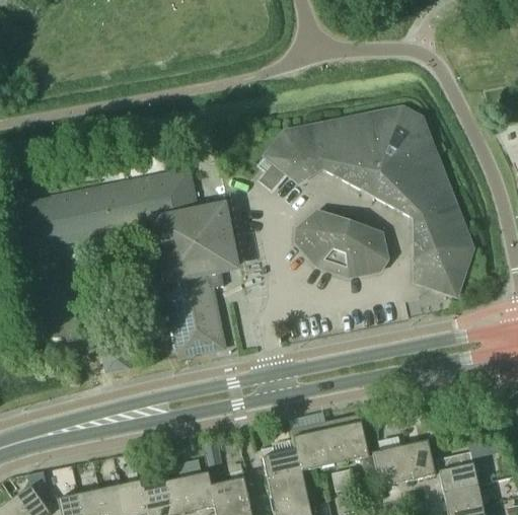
[(414,280),(427,285),(456,294),(472,246),(431,140),(430,141),(421,117),(402,106),(377,112),(377,111),(284,130),(264,154),(299,181),(322,167),(413,217),(414,280)]
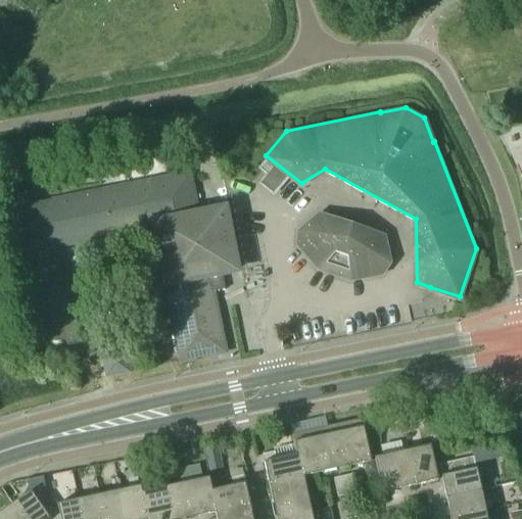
[(289,176),(266,157),(259,166),(267,171),(259,180),(276,193),(289,176)]
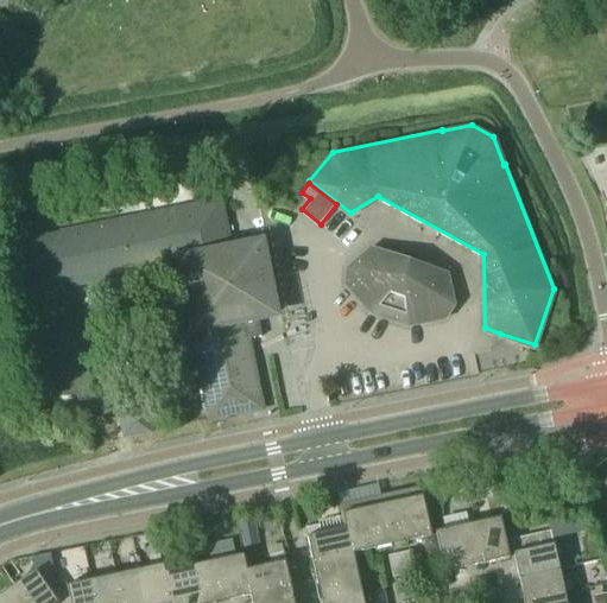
[(181,256),(206,385),(212,413),(245,406),(259,404),(246,335),(260,332),(257,315),(274,311),(260,240),(228,246),(219,200),(73,229),(38,236),(19,240),(50,392),(73,387),(87,383),(87,381),(86,381),(68,294),(69,294),(69,292),(61,293),(58,281),(82,277),(181,256)]
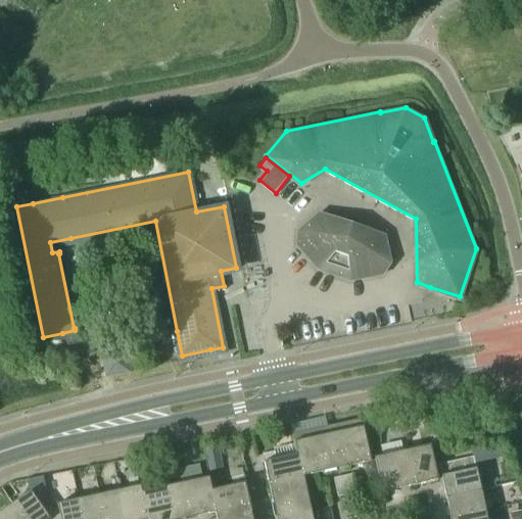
[(383,271),(390,261),(384,233),(319,211),(298,229),(297,241),(319,267),(350,277),(383,271)]
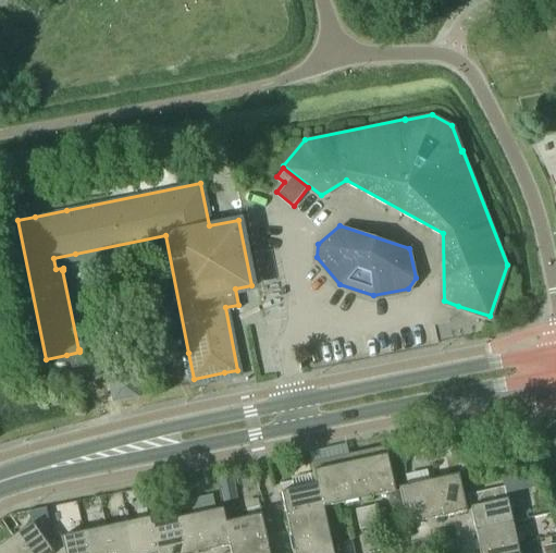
[(134,367),(107,372),(112,400),(139,395),(134,367)]
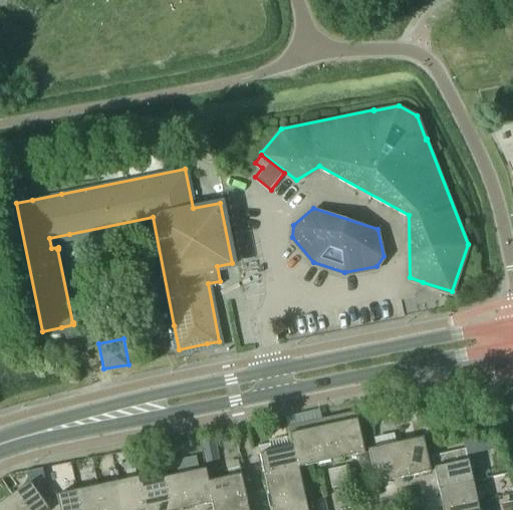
[(297,465),(298,465),(364,450),(355,408),(287,423),(292,444),(297,462),(297,465)]
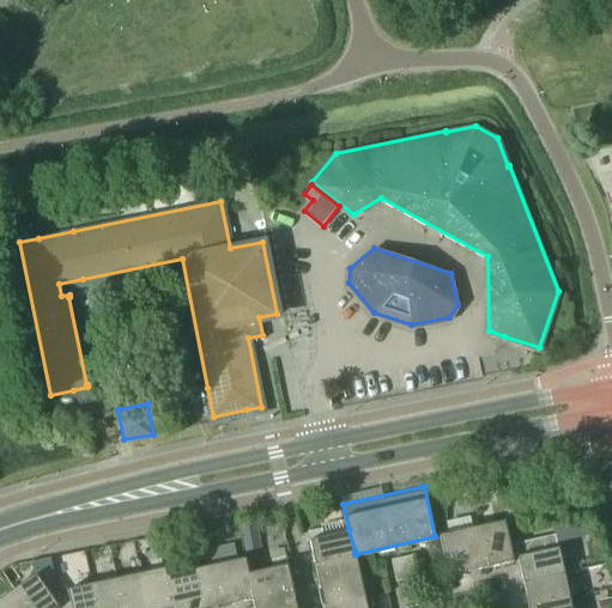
[(563,535),(594,530),(592,514),(561,517),(563,535)]
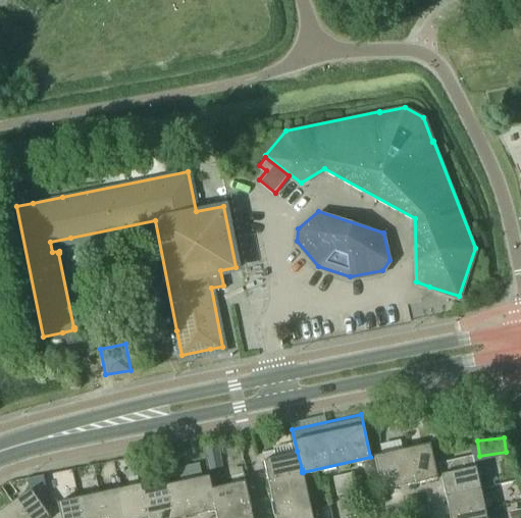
[(223,464),(218,438),(206,442),(211,467),(223,464)]
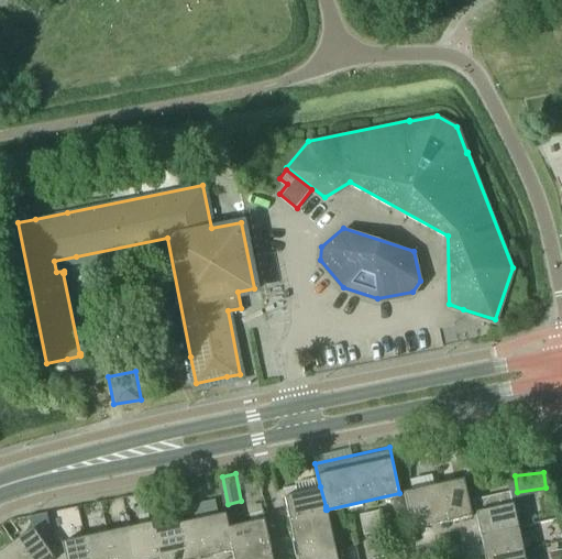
[(472,514),(466,490),(463,477),(441,481),(449,518),(472,514)]
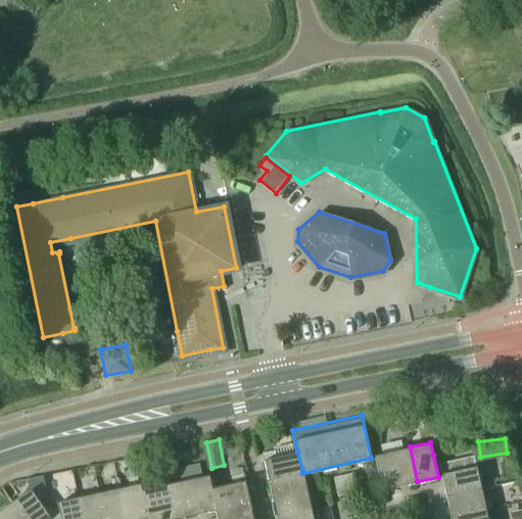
[(417,481),(410,446),(375,455),(382,489),(417,481)]
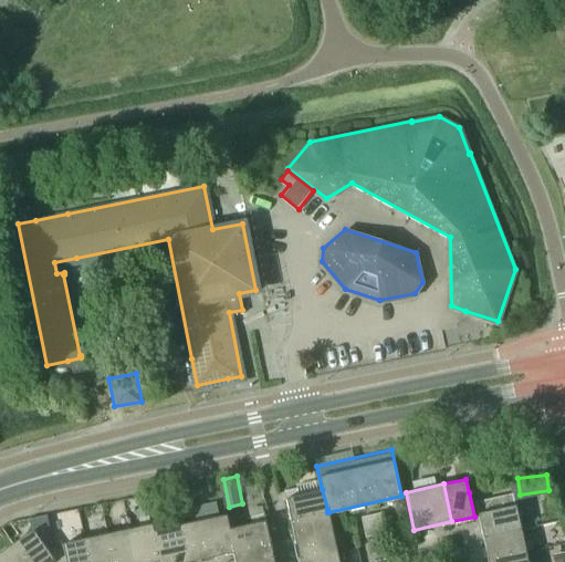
[(322,489),(299,493),(297,486),(284,488),(291,518),(327,509),(322,489)]
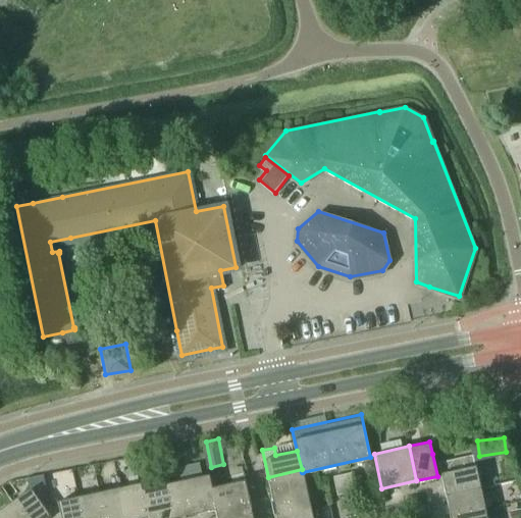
[(443,481),(477,474),(473,453),(438,460),(443,481)]
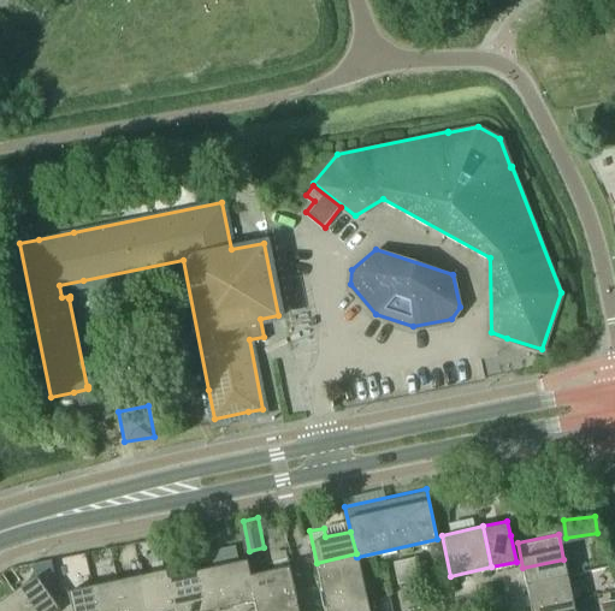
[(356,557),(356,553),(317,563),(321,586),(362,576),(358,557),(356,557)]
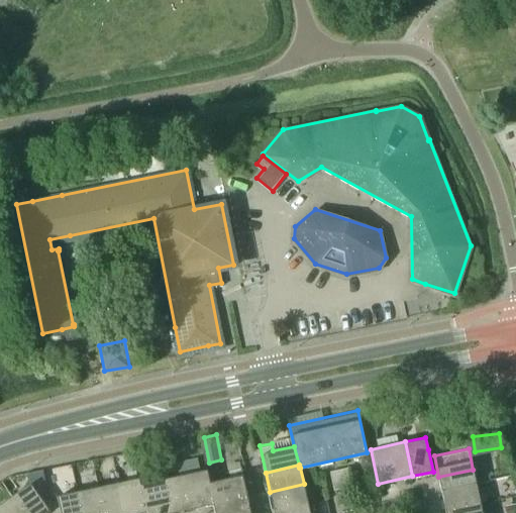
[(334,488),(352,484),(348,466),(330,470),(334,488)]
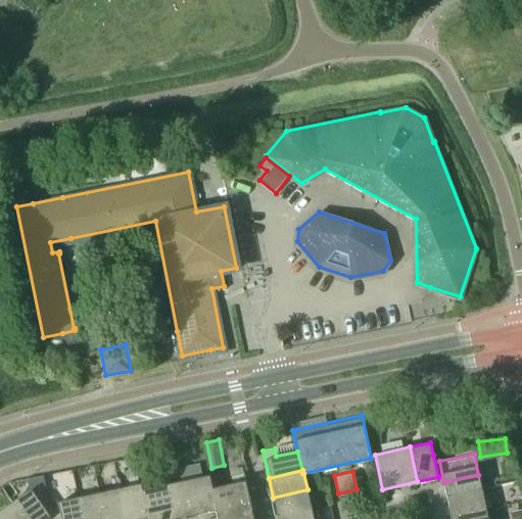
[(233,482),(212,487),(211,487),(216,509),(216,510),(250,502),(244,472),(232,474),(233,482)]
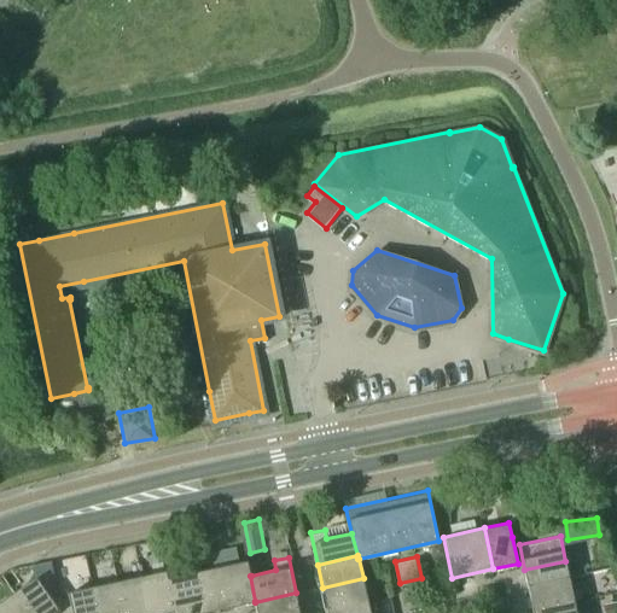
[(237,606),(255,601),(250,576),(251,576),(248,560),(227,565),(237,606)]
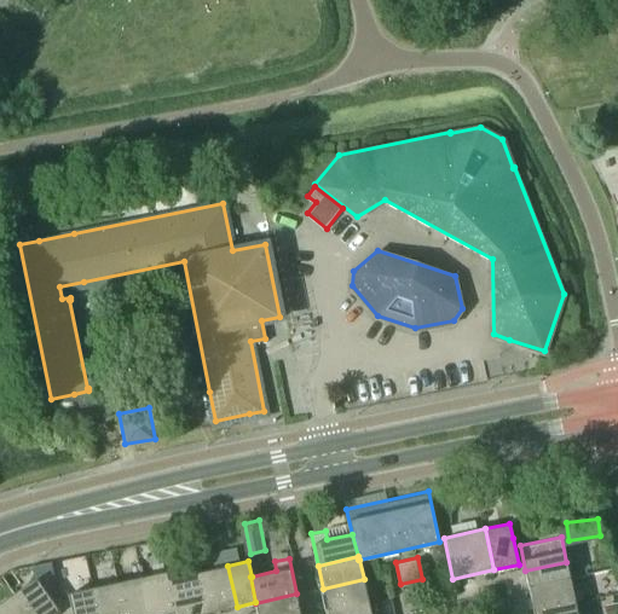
[(531,595),(572,586),(566,562),(525,571),(531,595)]
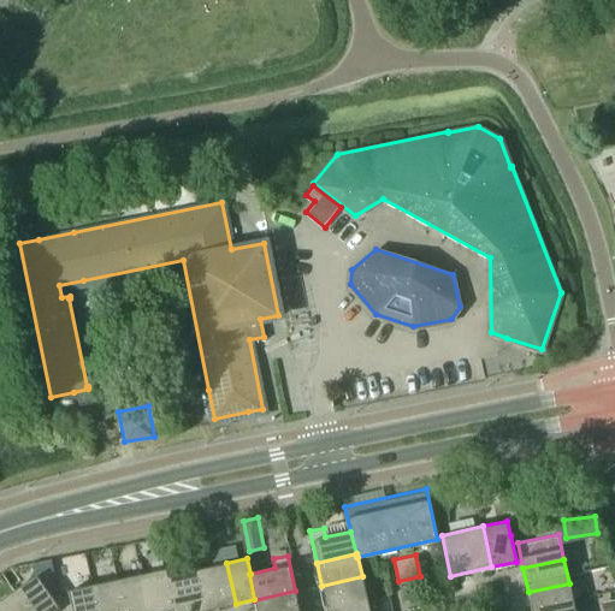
[(226,563),(206,567),(216,607),(236,604),(226,563)]
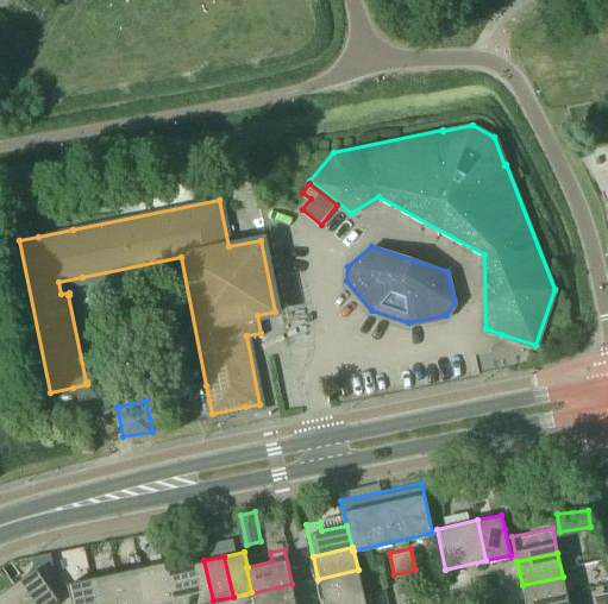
[(204,560),(185,565),(192,603),(198,603),(213,601),(204,560)]
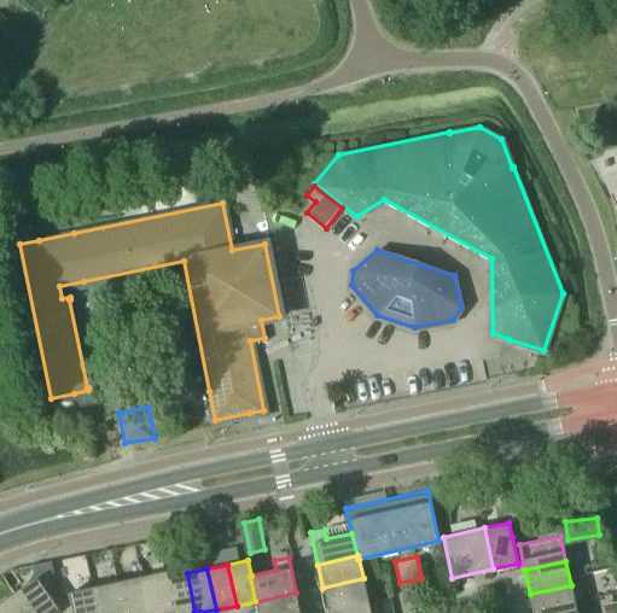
[(150,612),(166,612),(174,612),(175,611),(168,577),(167,570),(143,576),(150,612)]
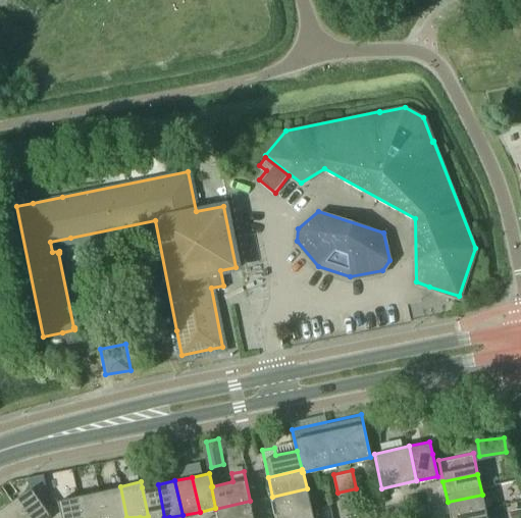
[(164,517),(158,484),(142,487),(148,516),(147,517),(164,517)]
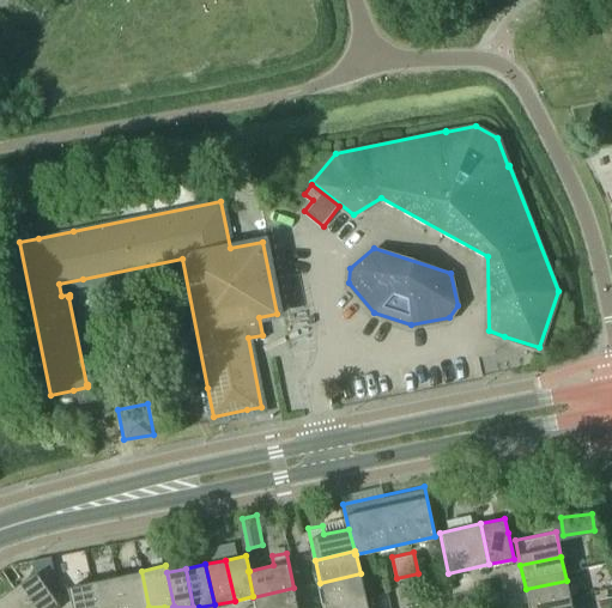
[(18,584),(34,607),(55,607),(60,606),(36,571),(18,584)]
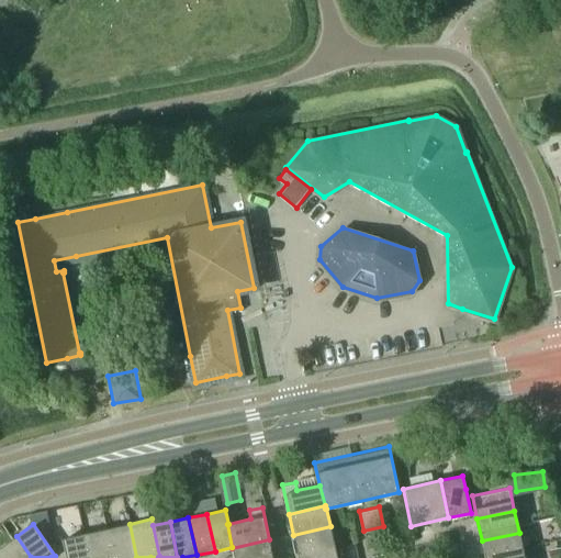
[(136,557),(130,524),(107,528),(113,557),(136,557)]
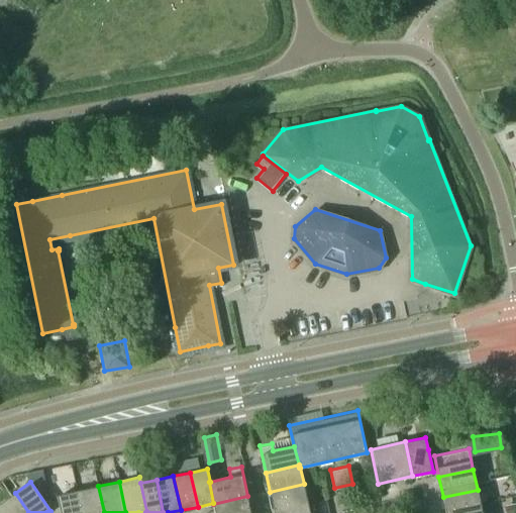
[(308,503),(304,484),(270,492),(274,510),(308,503)]
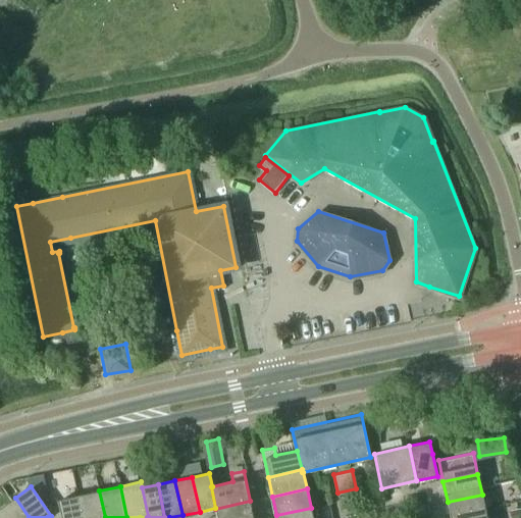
[(83,517),(105,517),(99,490),(79,496),(83,517)]
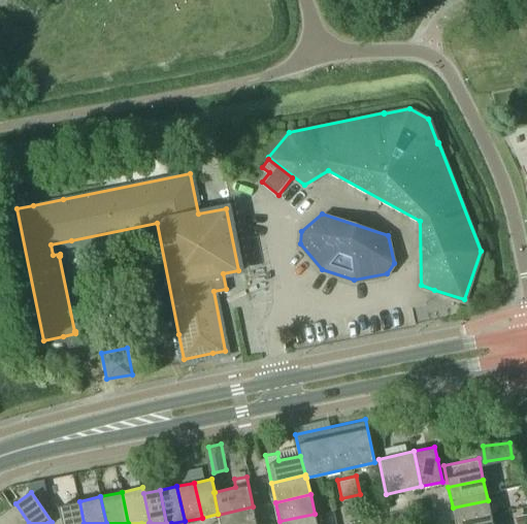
[(456,523),(485,523),(493,522),(488,500),(453,508),(456,523)]
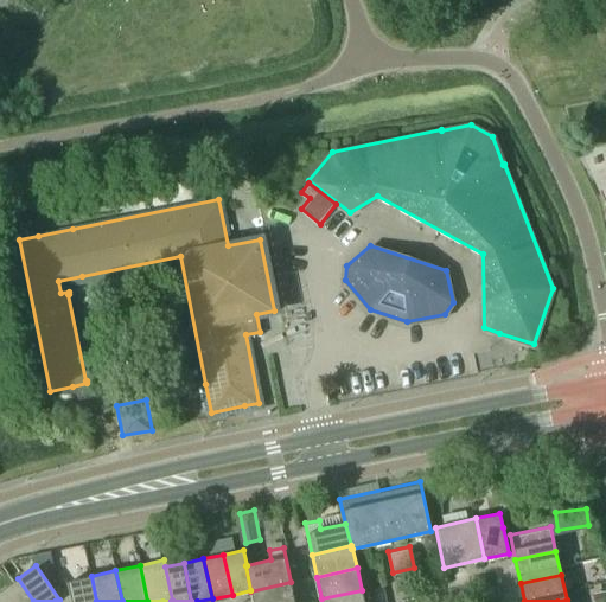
[(96,601),(91,576),(67,581),(71,601),(96,601)]
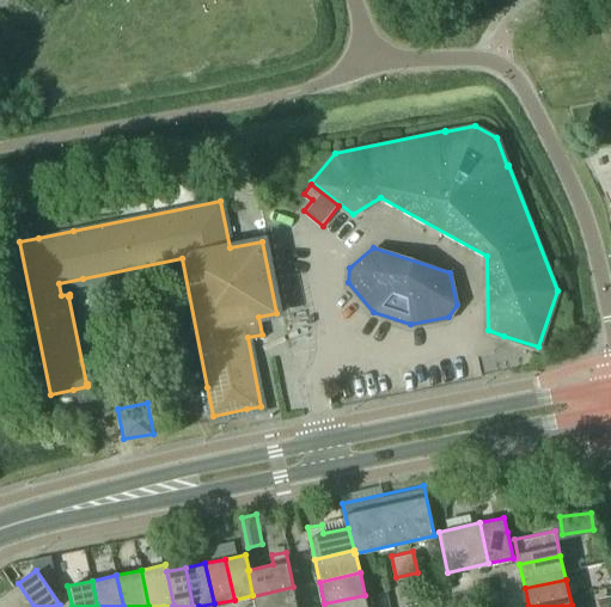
[(34,606),(18,583),(0,595),(8,606),(34,606)]
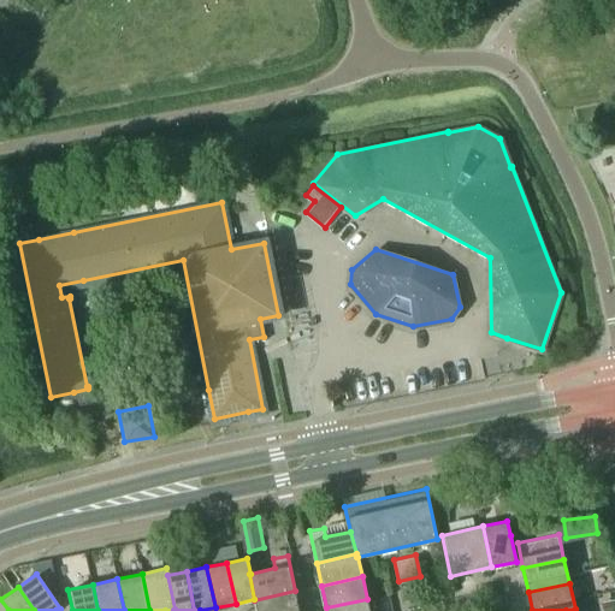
[(299,610),(295,591),(254,600),(255,610),(299,610)]
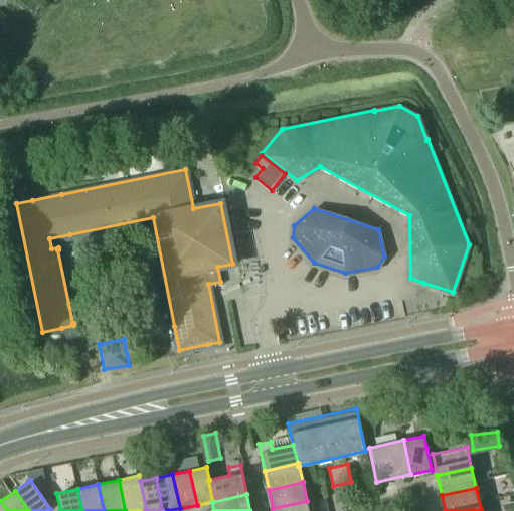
[(513,498),(503,501),(504,510),(509,510),(513,510),(513,498)]
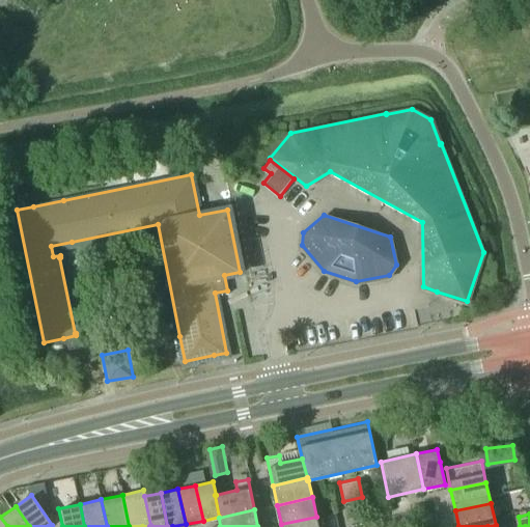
[(281,524),(281,526),(318,526),(316,517),(281,524)]
